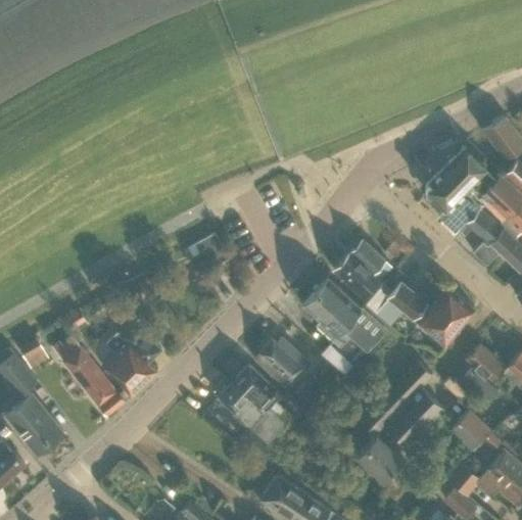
[(482,130),(505,159),(521,150),(521,140),(505,117),(482,130)]
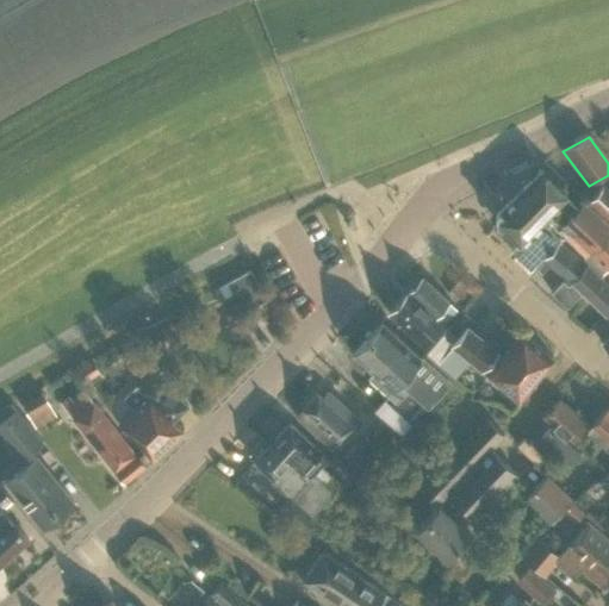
[(561,243),(570,235),(592,255),(608,236),(608,226),(585,205),(578,212),(566,201),(569,199),(542,173),(528,187),(497,217),(498,226),(520,247),(515,251),(536,270),(546,260),(561,243)]
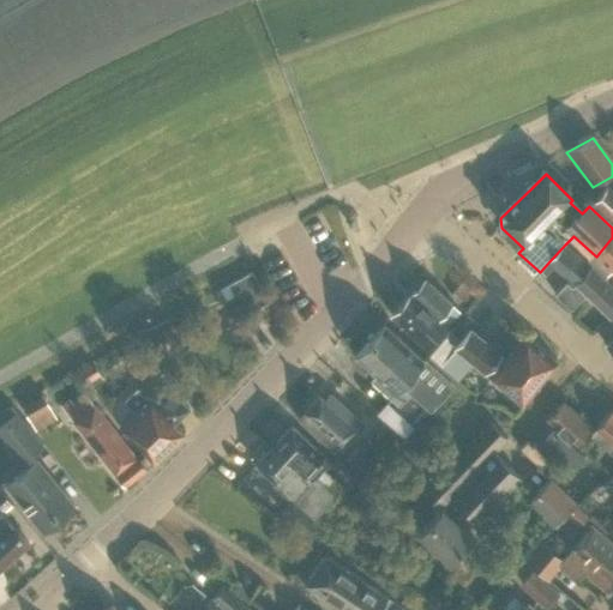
[(594,205),(612,222),(612,193),(608,188),(594,205)]
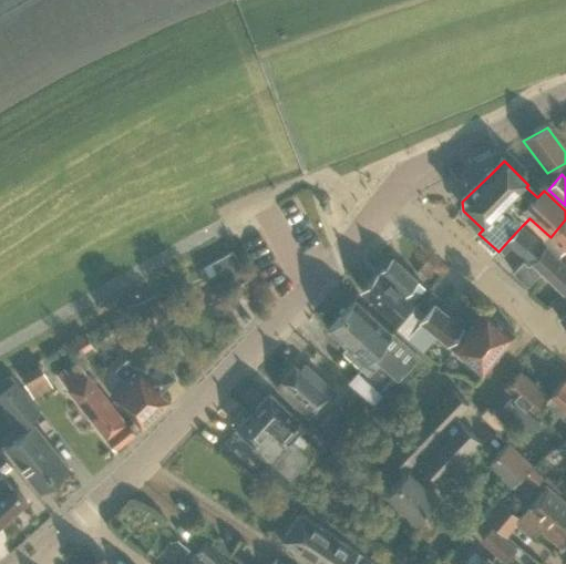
[(565,219),(551,237),(565,252),(565,219)]
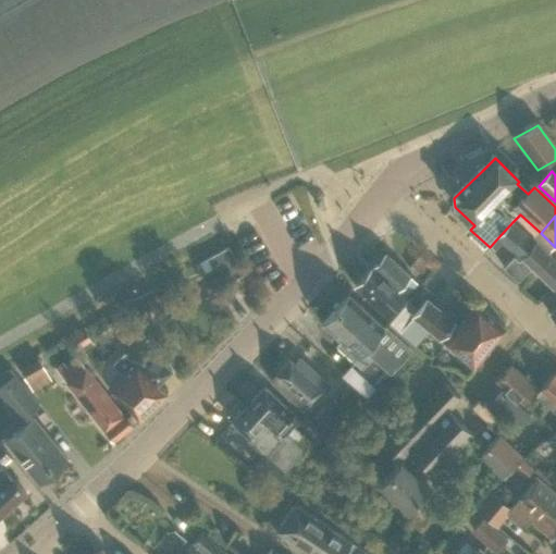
[(555,262),(513,222),(498,237),(504,244),(517,256),(504,269),(519,283),(532,269),(555,291),(555,262)]
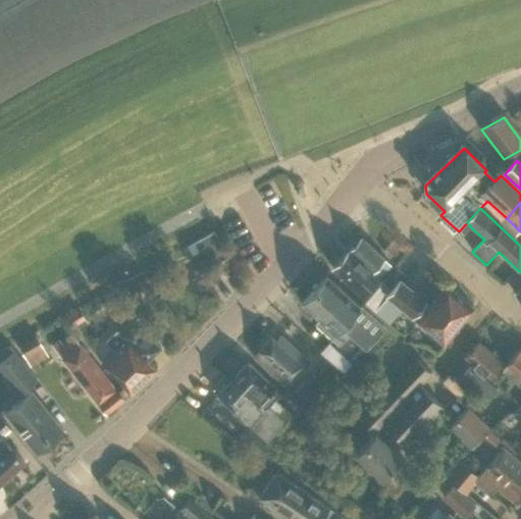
[(464,237),(472,228),(467,222),(459,231),(464,237)]
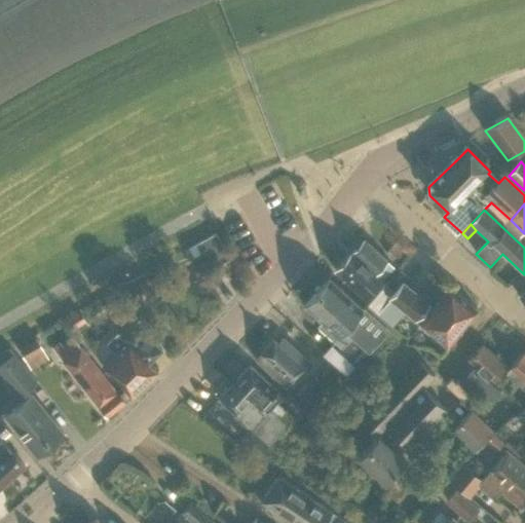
[(190,248),(198,269),(230,257),(222,235),(190,248)]
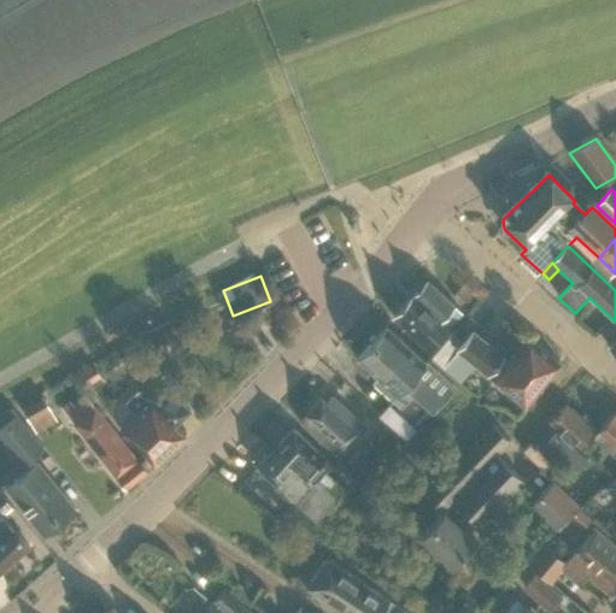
[(428,283),(394,320),(429,352),(463,314),(428,283)]
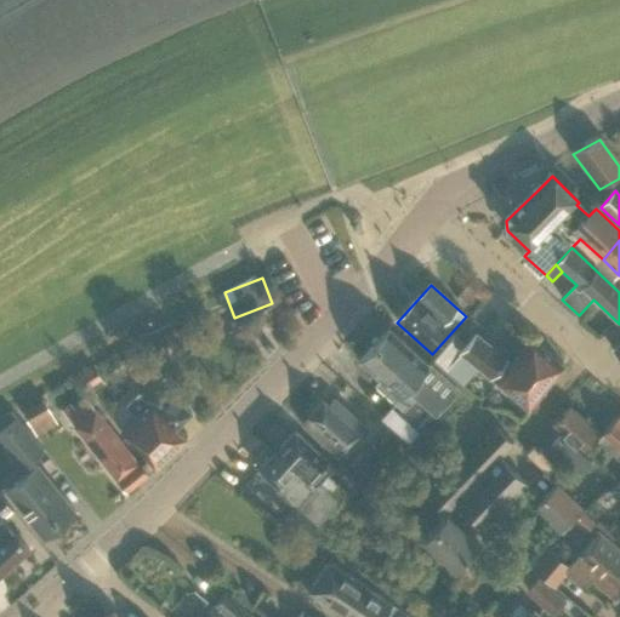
[(404,412),(416,399),(436,416),(459,392),(430,366),(428,367),(390,331),(380,342),(359,363),(381,381),(375,387),(396,405),(404,412)]
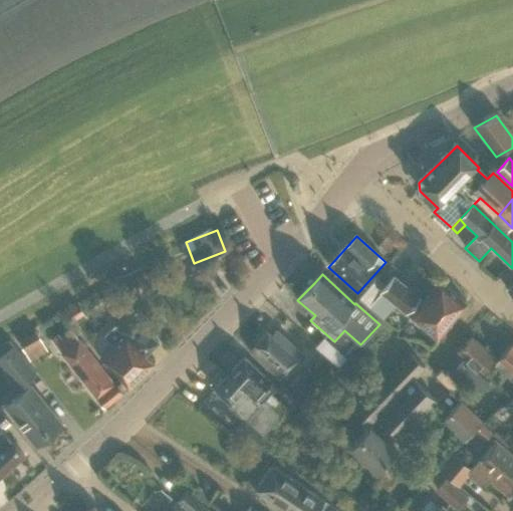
[(424,303),(420,300),(420,299),(394,277),(386,287),(377,279),(359,300),(369,309),(381,295),(407,315),(411,319),(437,341),(467,304),(441,282),(424,303)]
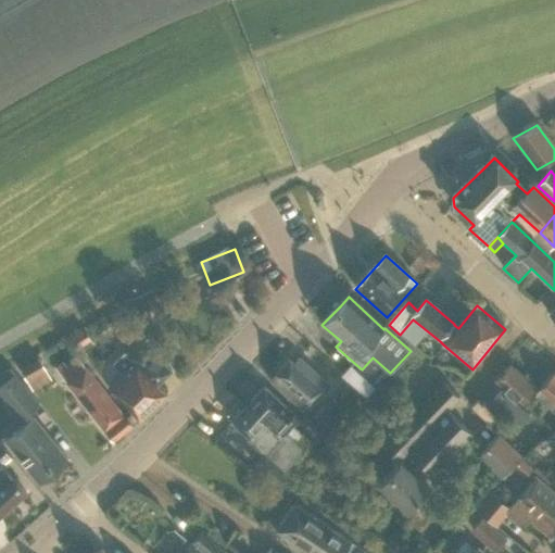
[(80,349),(91,342),(84,331),(74,339),(80,349)]
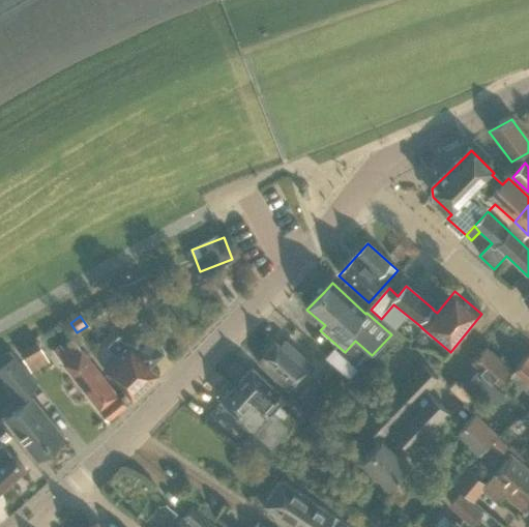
[(108,348),(112,352),(118,358),(104,372),(133,402),(157,378),(149,369),(164,355),(137,328),(123,341),(119,337),(108,348)]
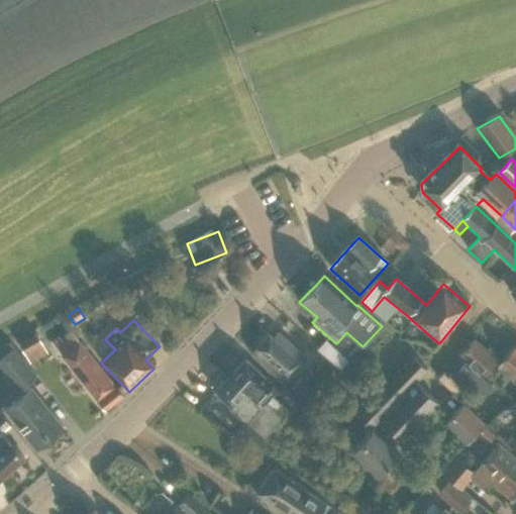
[(55,347),(74,372),(92,357),(73,333),(55,347)]
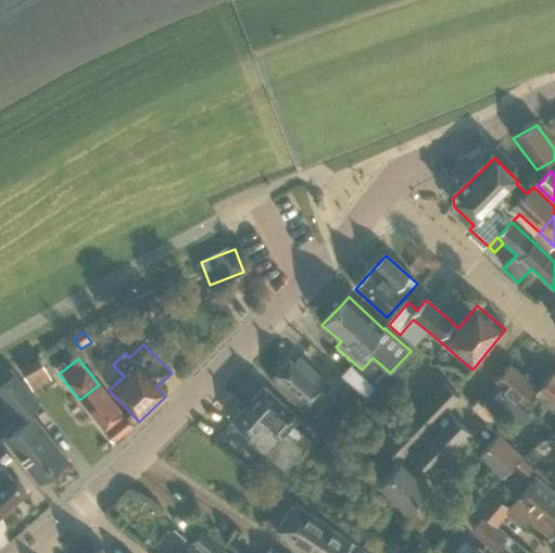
[(19,371),(28,387),(48,376),(37,360),(19,371)]
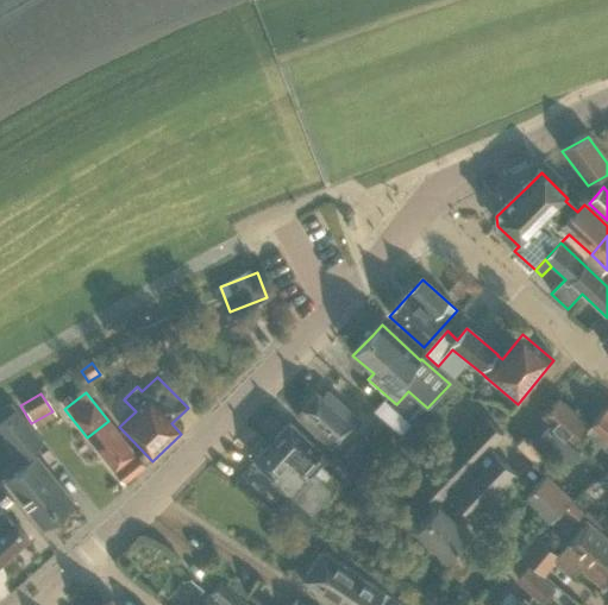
[(296,418),(333,452),(359,422),(328,394),(323,399),(318,396),(296,418)]
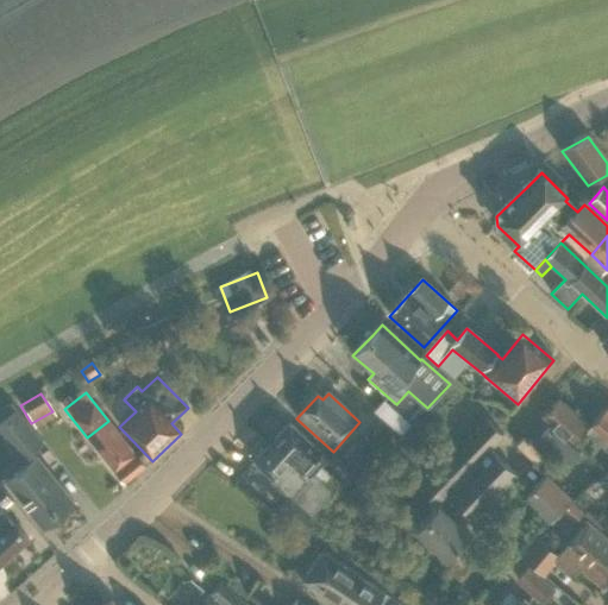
[(407,434),(417,423),(389,399),(380,411),(407,434)]
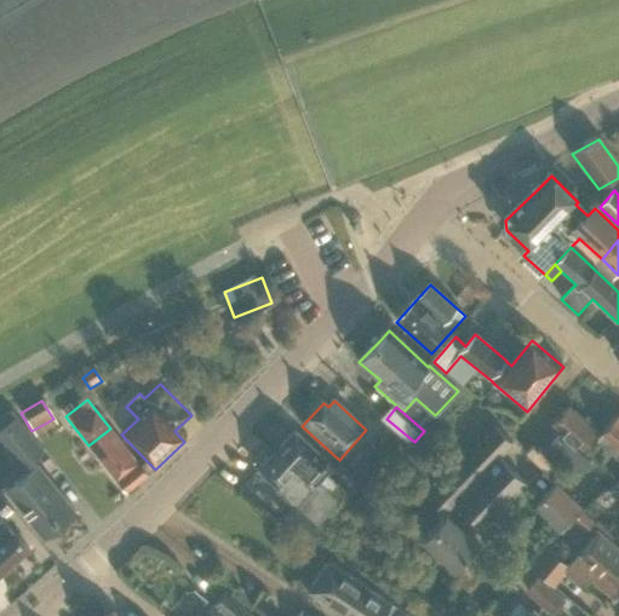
[(595,442),(600,437),(575,413),(571,419),(565,413),(552,426),(562,436),(550,449),(579,477),(592,464),(584,456),(596,443),(595,442)]
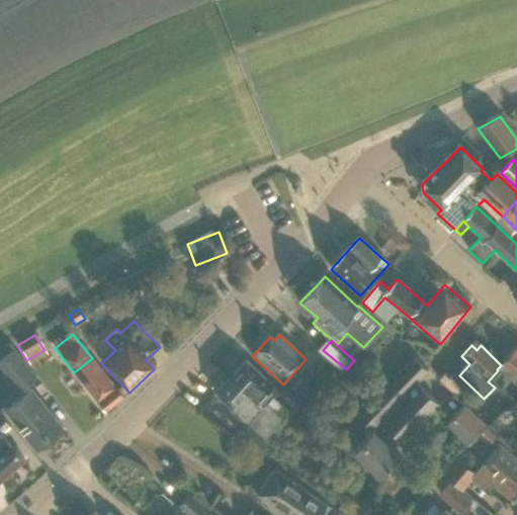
[(516,347),(501,365),(497,369),(498,370),(516,387),(516,347)]
